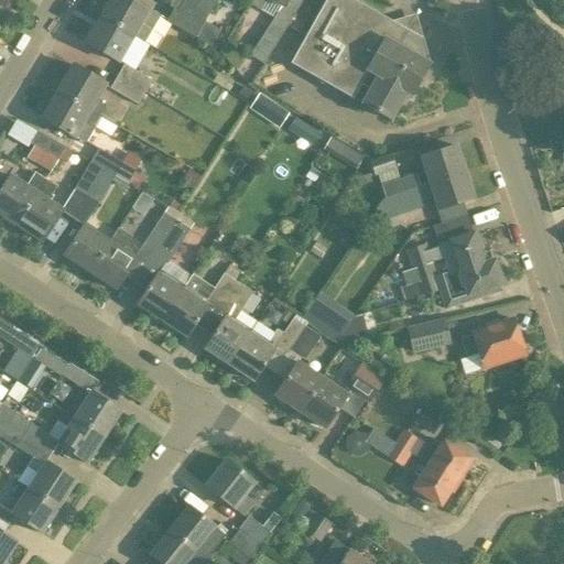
[(149,10),(131,0),(110,0),(99,19),(132,38),(149,10)]
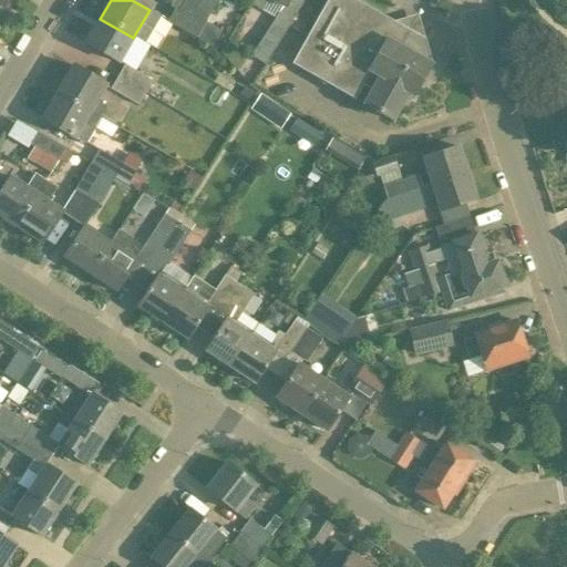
[(202,0),(185,0),(178,12),(191,19),(202,0)]
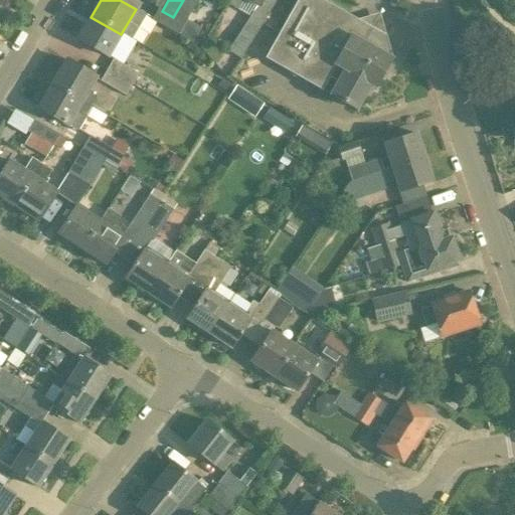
[(183,0),(173,17),(184,24),(187,20),(197,0),(183,0)]
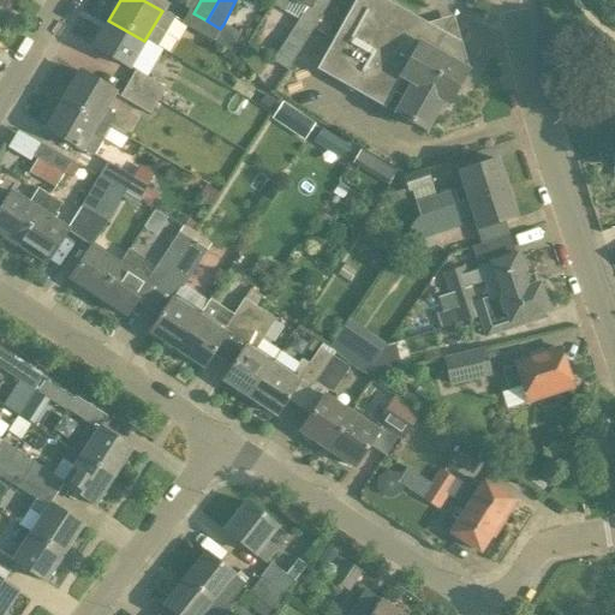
[(308,11),(312,0),(274,0),(272,6),(284,13),(291,1),(308,11)]
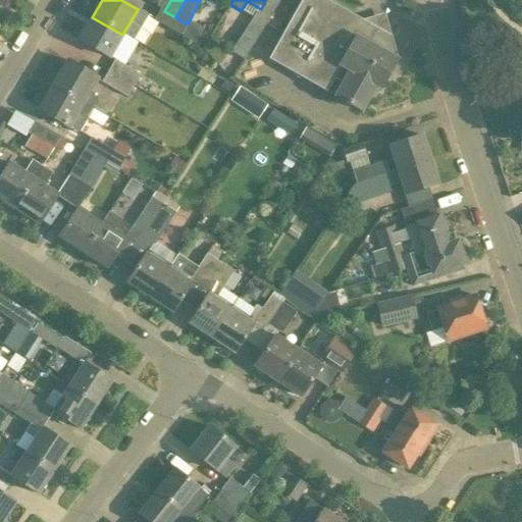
[(389,37),(323,0),(302,0),(269,59),(322,90),(353,37),(389,56),(394,50),(389,37)]
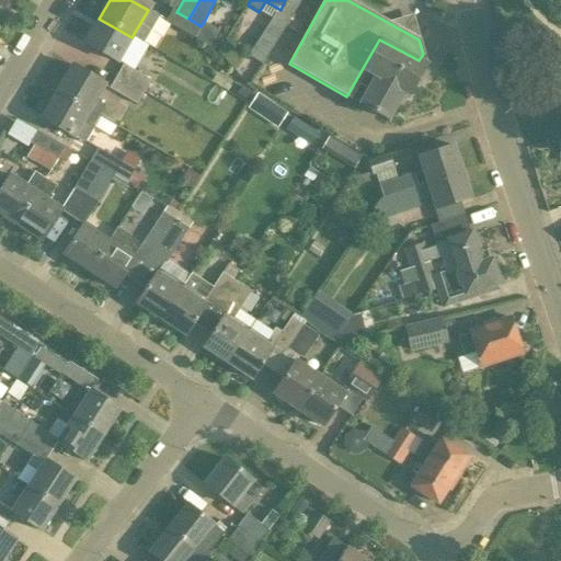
[(189,19),(176,12),(173,10),(165,22),(194,38),(201,26),(189,19)]
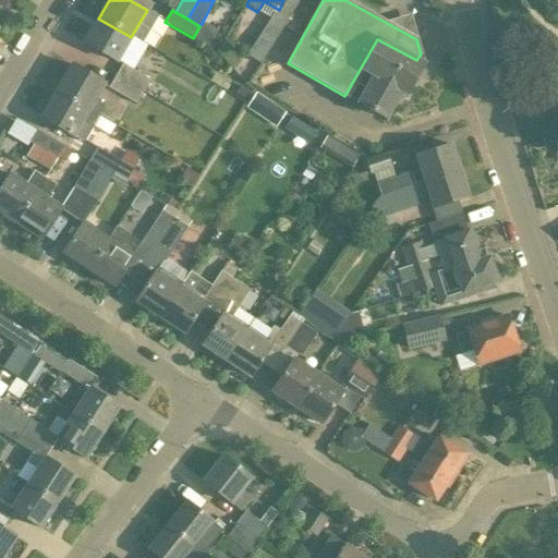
[(271,48),(288,20),(274,12),(247,57),(261,65),(271,48)]
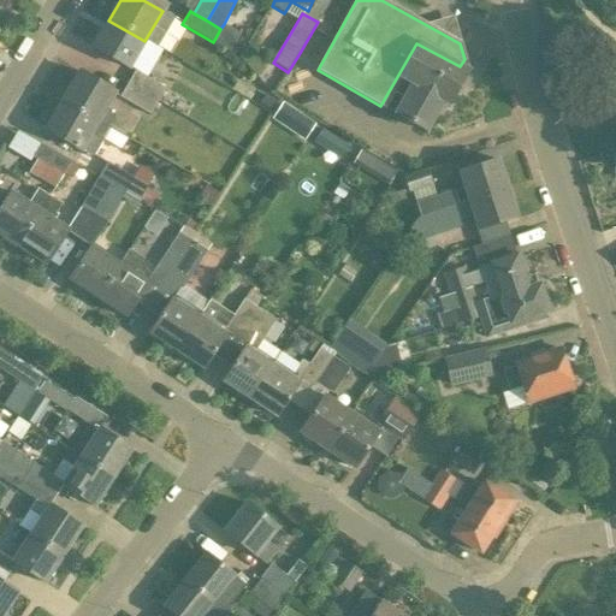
[(94,46),(129,66),(144,41),(108,21),(94,46)]
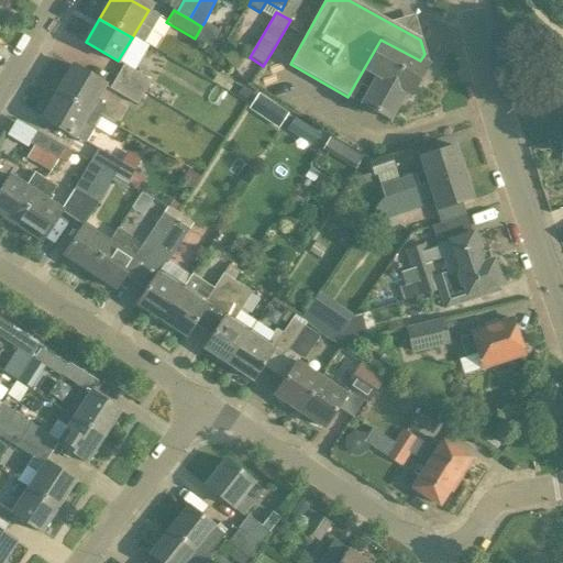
[(201,26),(195,39),(210,47),(220,31),(205,22),(201,26)]
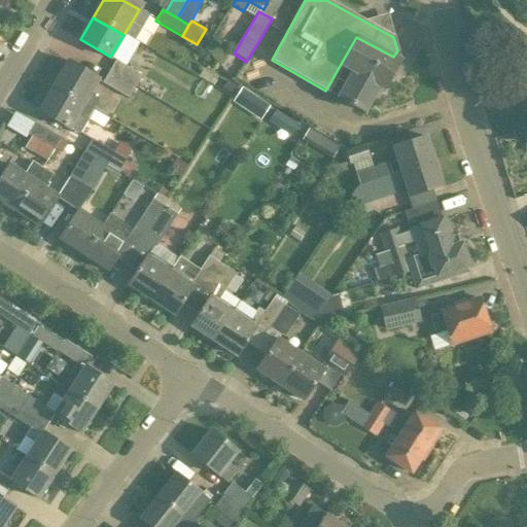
[(398,60),(393,57),(356,37),(325,91),(364,113),(379,88),(383,91),(399,60),(398,60)]
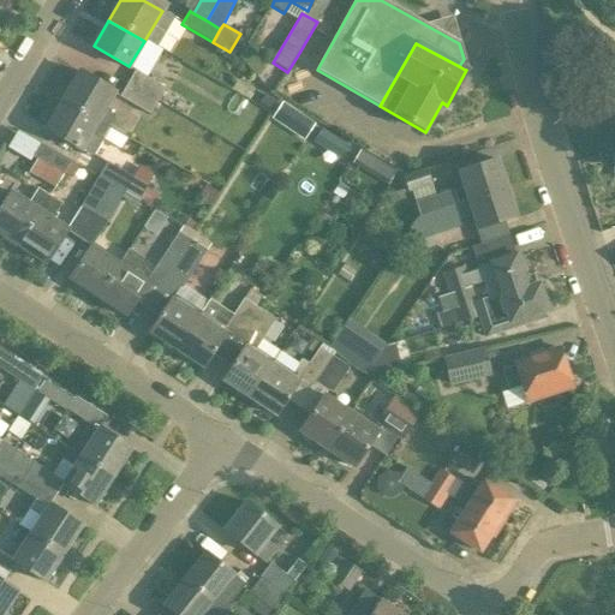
[(114,93),(78,72),(61,102),(107,130),(114,117),(103,111),(114,93)]
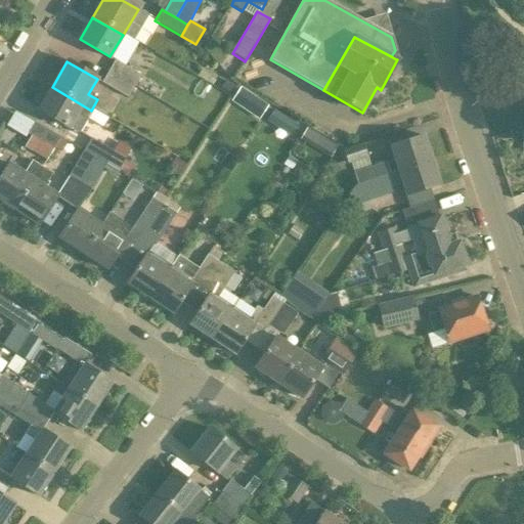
[(115,61),(108,73),(134,87),(140,77),(115,61)]
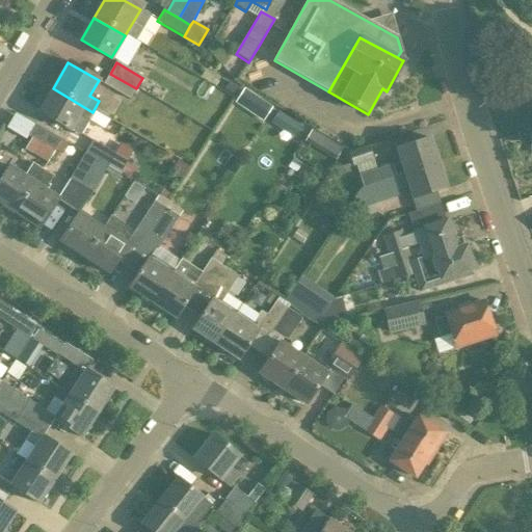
[(130,100),(136,88),(110,74),(104,84),(130,100)]
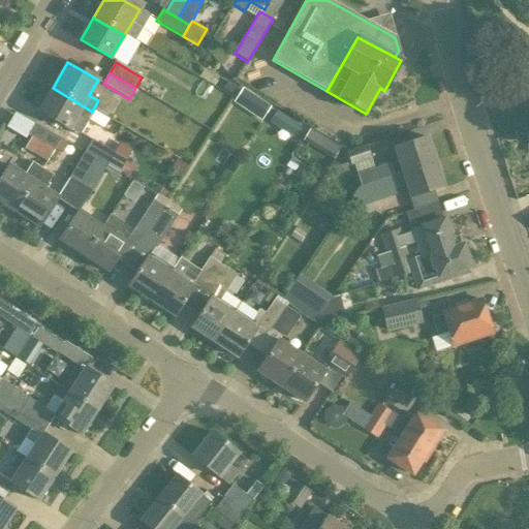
[(231,95),(237,87),(229,82),(224,89),(231,95)]
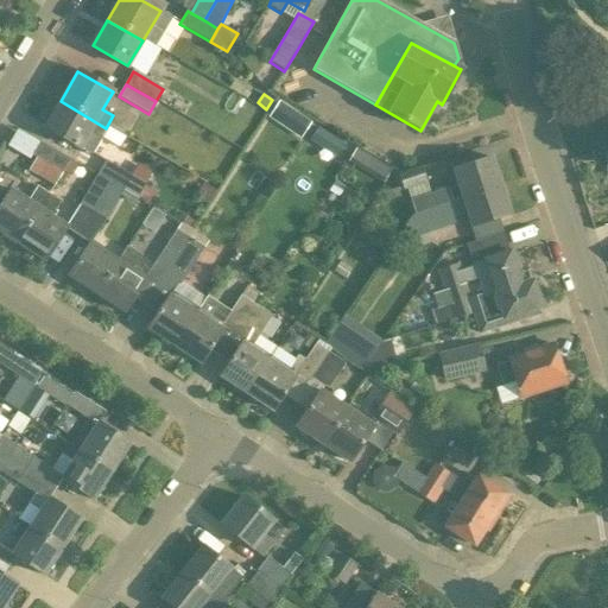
[(101,137),(106,128),(61,101),(44,128),(80,149),(92,157),(102,139),(101,137)]
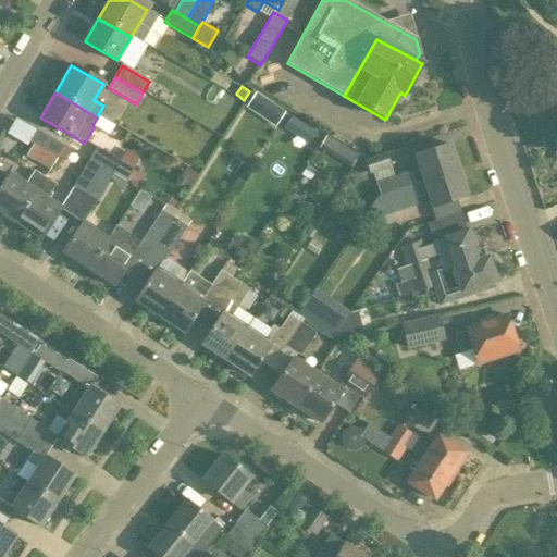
[(272,101),(258,93),(249,107),(263,115),(272,101)]
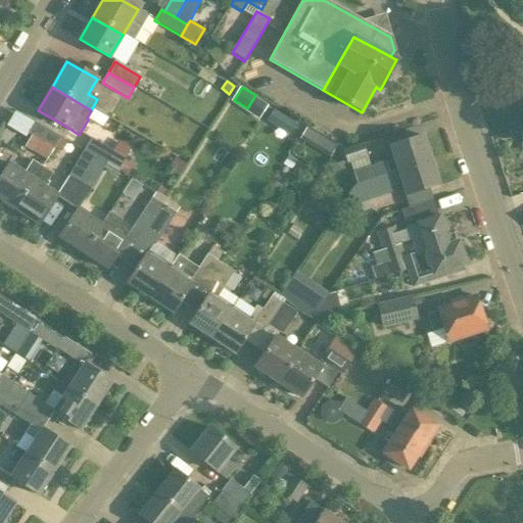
[(274,110),(267,121),(276,127),(283,116),(274,110)]
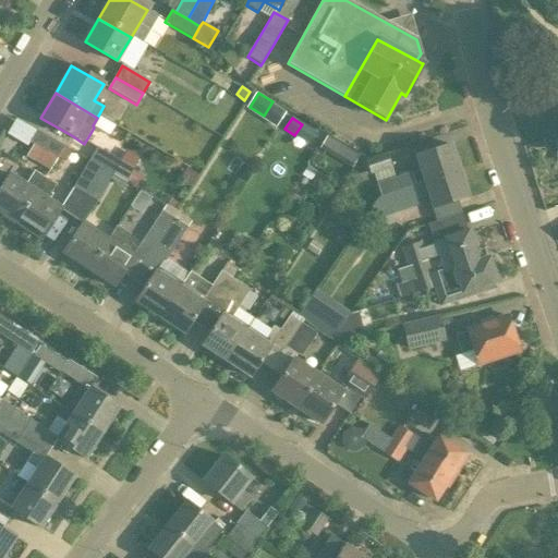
[(37,131),(31,143),(58,159),(64,146),(37,131)]
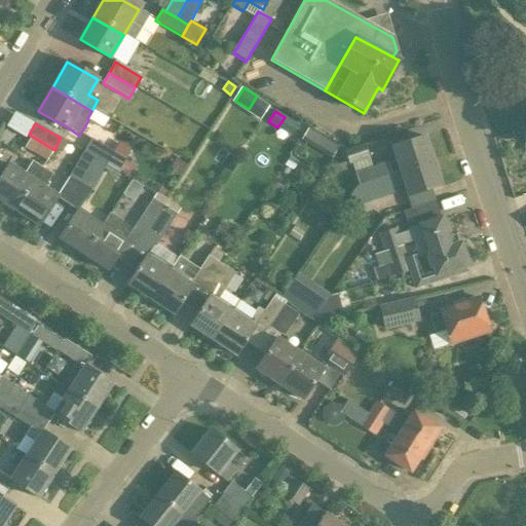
[(338,147),(307,128),(300,140),(332,158),(338,147)]
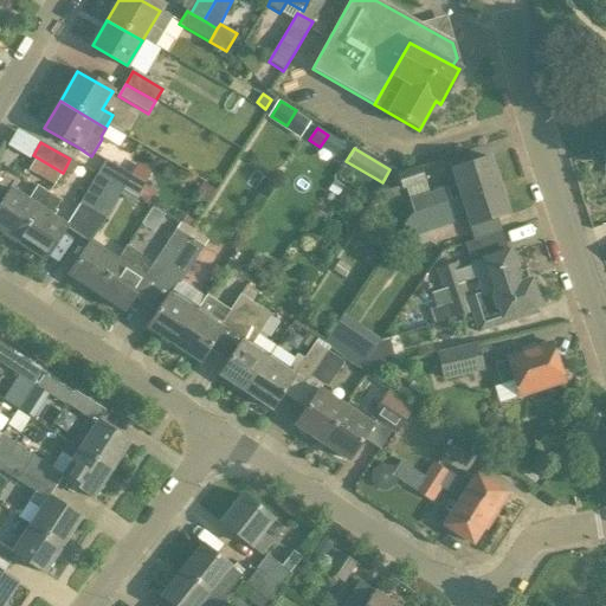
[(489,158),(451,169),(461,199),(498,186),(489,158)]
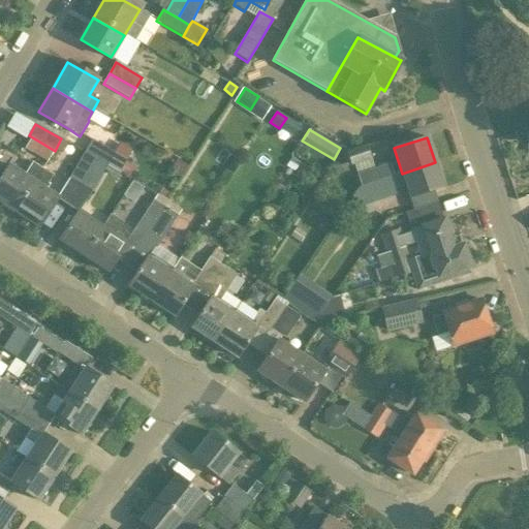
[(85,153),(96,159),(107,165),(121,174),(127,161),(92,141),(85,153)]
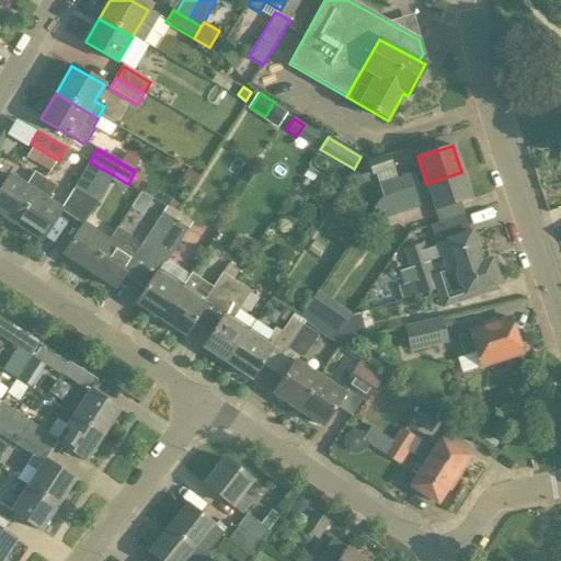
[(393,170),(389,155),(367,161),(371,176),(393,170)]
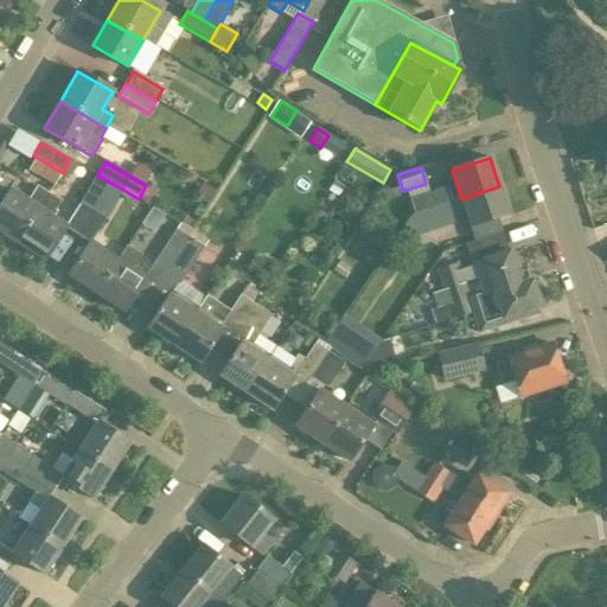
[(80,205),(93,212),(110,183),(97,176),(80,205)]
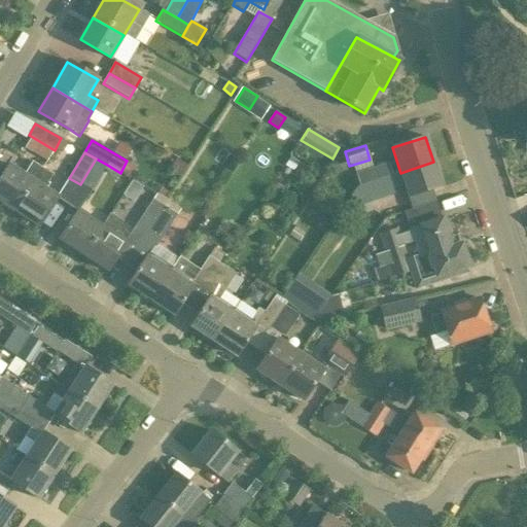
[(92,190),(107,165),(96,159),(80,184),(92,190)]
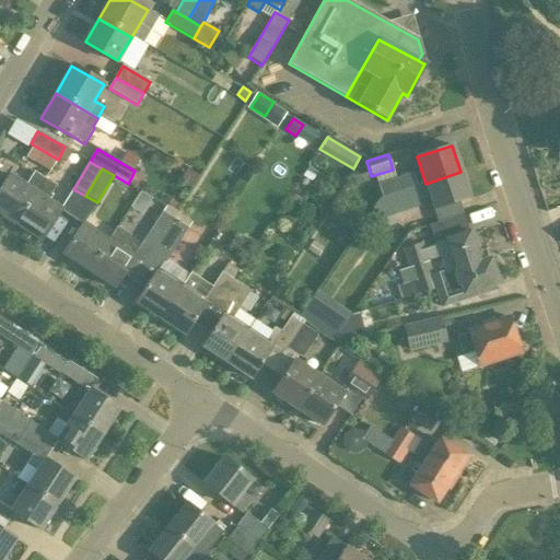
[(199,176),(188,170),(181,182),(191,188),(199,176)]
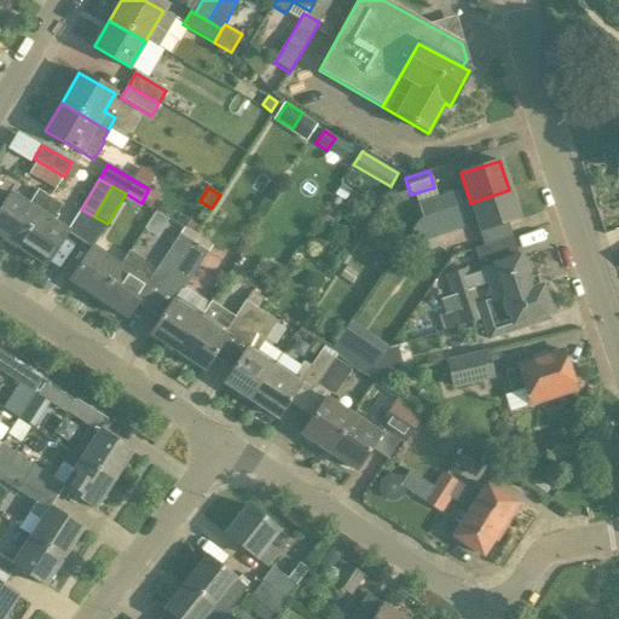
[(518,219),(509,190),(470,203),(480,231),(518,219)]
